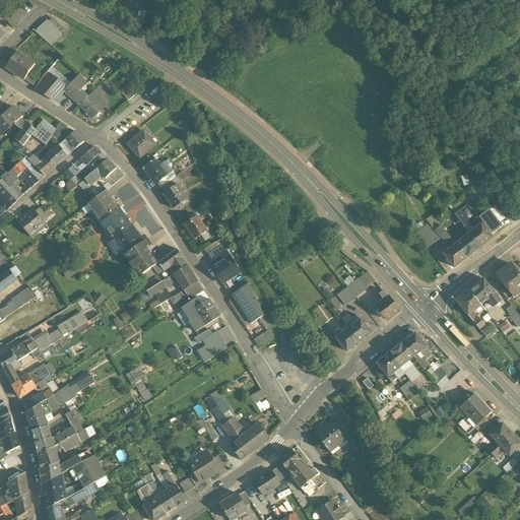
[(46,20),(42,24),(54,37),(58,33),(46,20)]
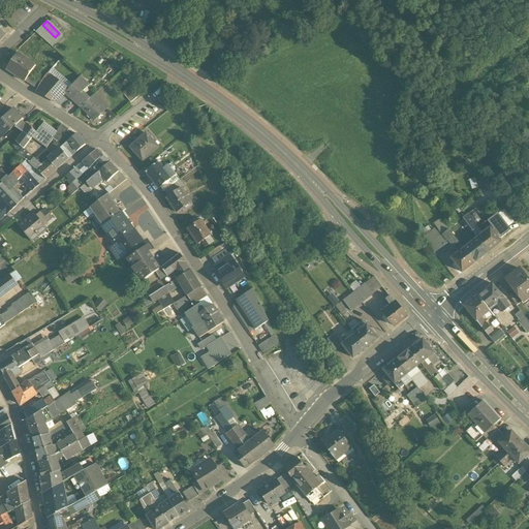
[(55,37),(42,25),(36,32),(51,47),(62,36),(59,33),(55,37)]
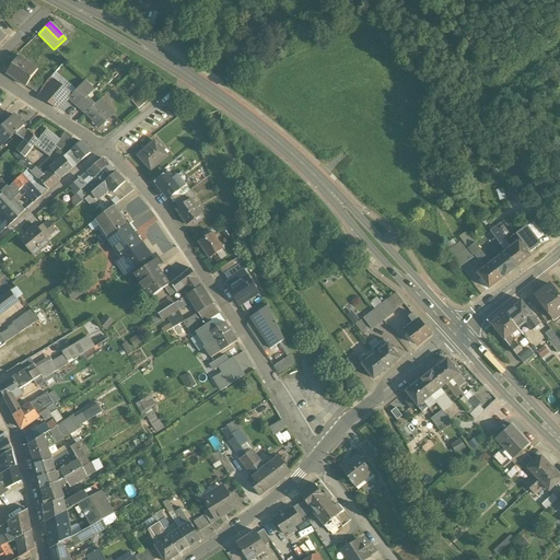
[(66,38),(54,49),(58,53),(70,42),(66,38)]
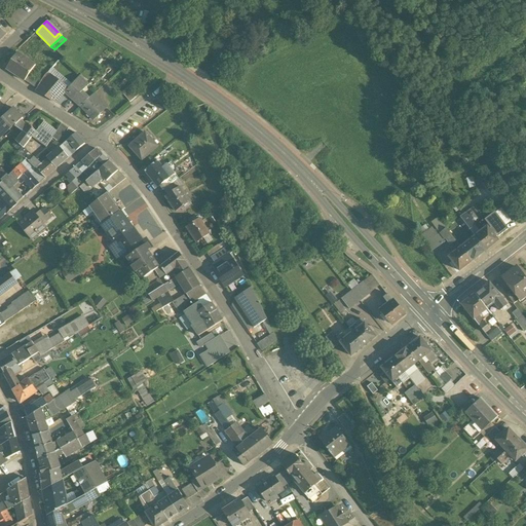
[(35,65),(17,53),(6,69),(25,81),(35,65)]
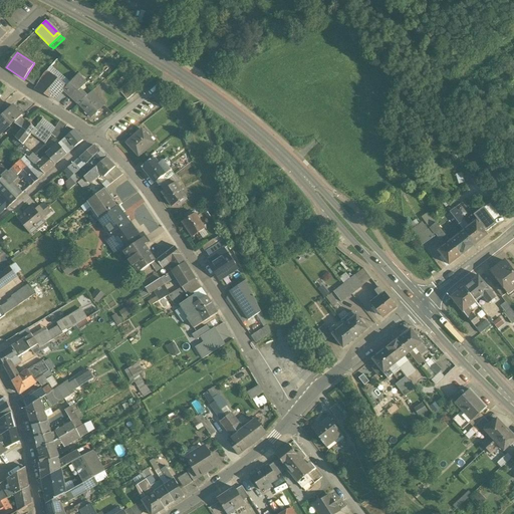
[(54,77),(47,71),(43,74),(40,79),(35,88),(54,100),(62,91),(65,88),(53,79),(54,77)]
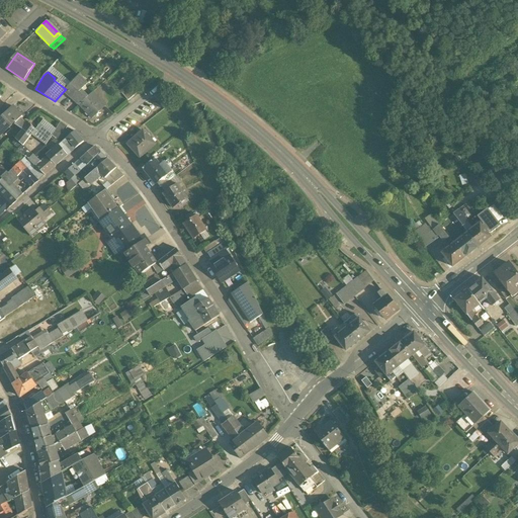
[(87,84),(78,75),(66,89),(63,92),(68,96),(77,86),(81,90),(87,84)]
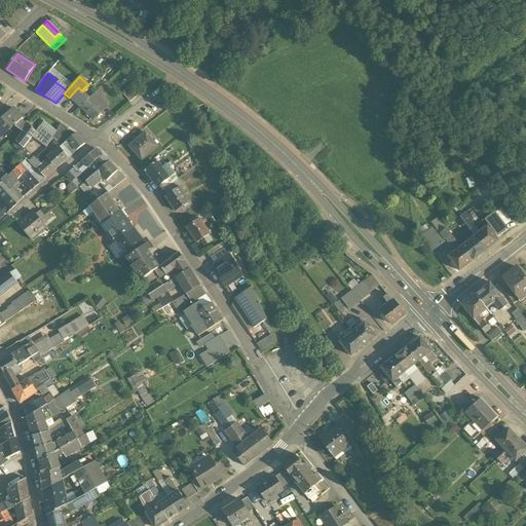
[(132,85),(122,94),(130,103),(139,95),(132,85)]
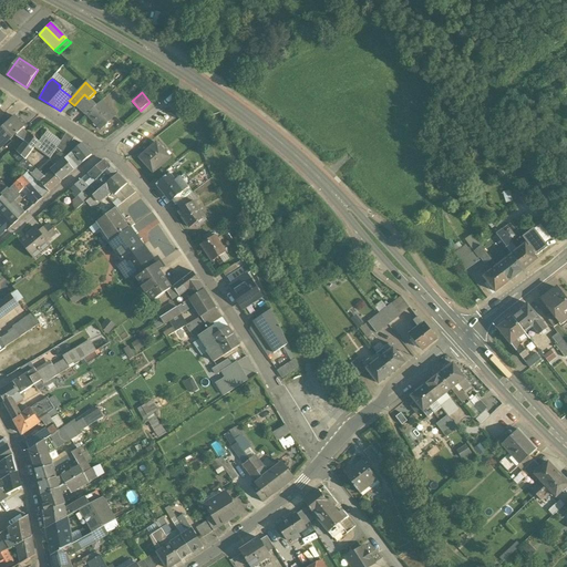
[(84,94),(74,105),(86,116),(86,115),(96,106),(89,99),(84,94)]
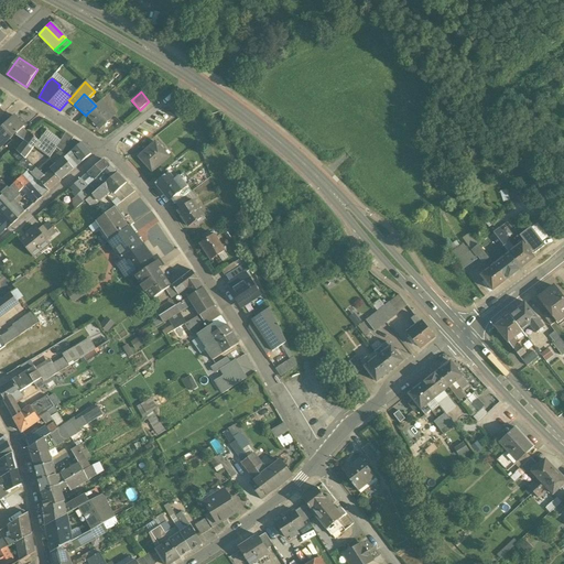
[(115,116),(101,101),(96,106),(86,115),(99,129),(115,116)]
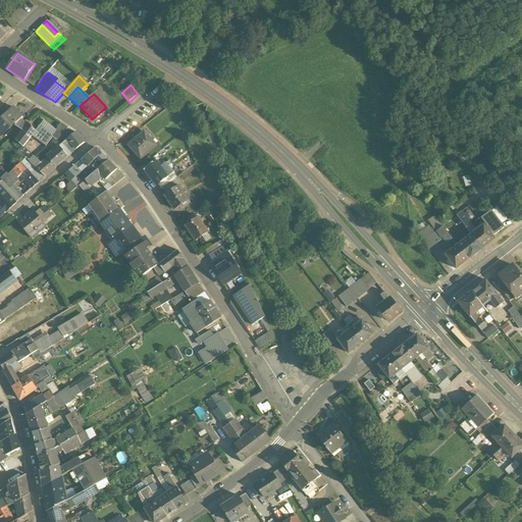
[(0,137),(0,138),(1,138),(11,127),(15,123),(16,124),(19,120),(22,117),(12,106),(3,116),(1,117),(0,117),(0,137)]
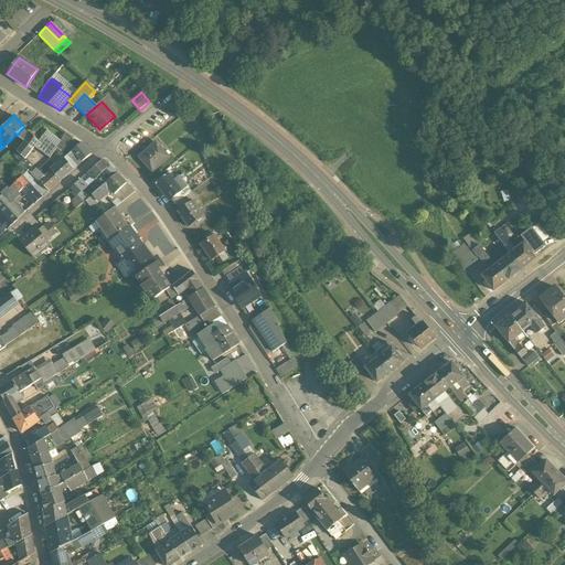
[(38,115),(29,124),(33,126),(42,117),(38,115)]
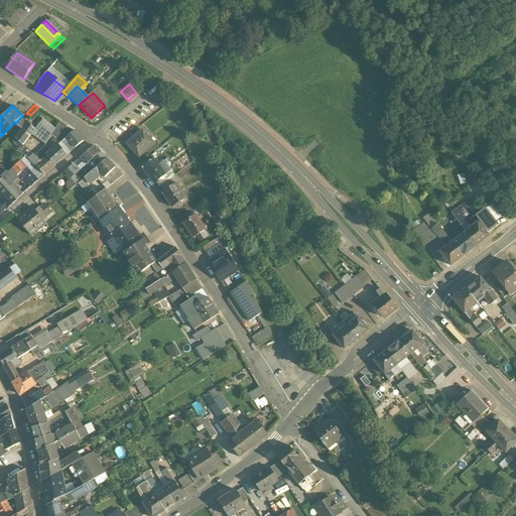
[(25,124),(19,119),(16,123),(14,124),(23,130),(16,140),(22,145),(30,135),(35,131),(27,122),(25,124)]
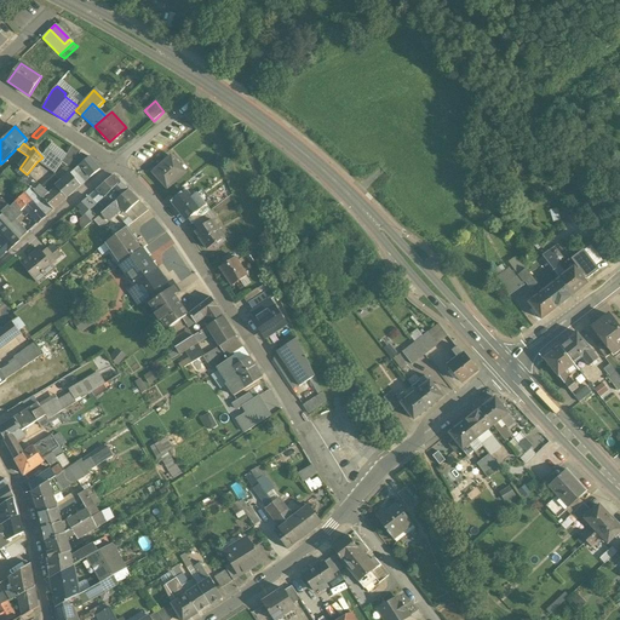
[(51,147),(46,153),(62,167),(67,161),(63,159),(51,147)]
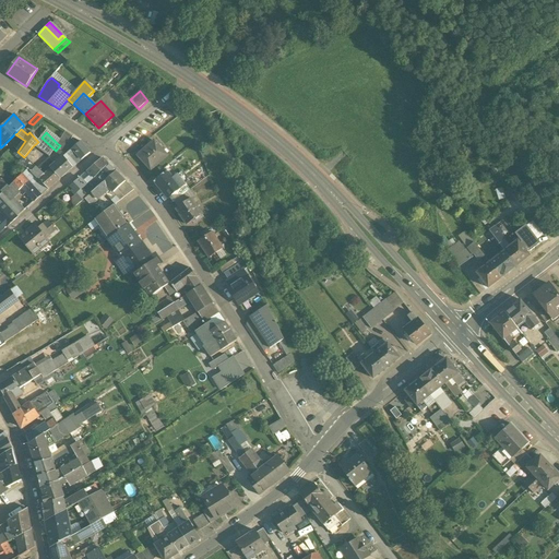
[(42,138),(38,142),(33,146),(49,158),(56,151),(42,138)]
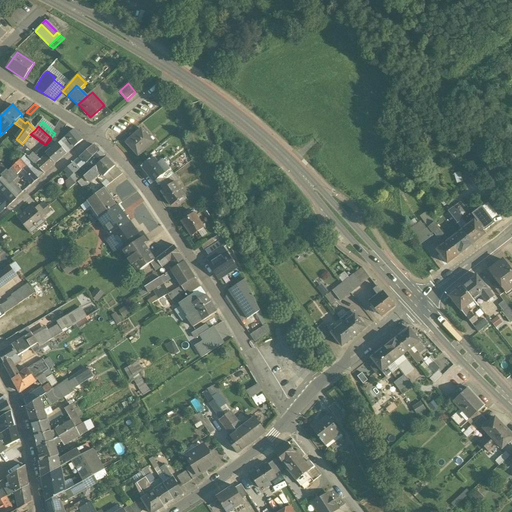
[(82,140),(74,130),(66,137),(69,141),(74,147),(82,140)]
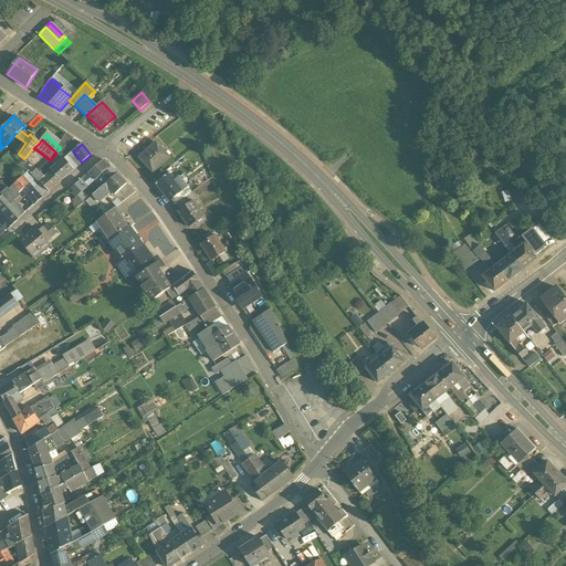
[(156,144),(139,158),(153,173),(169,157),(156,144)]
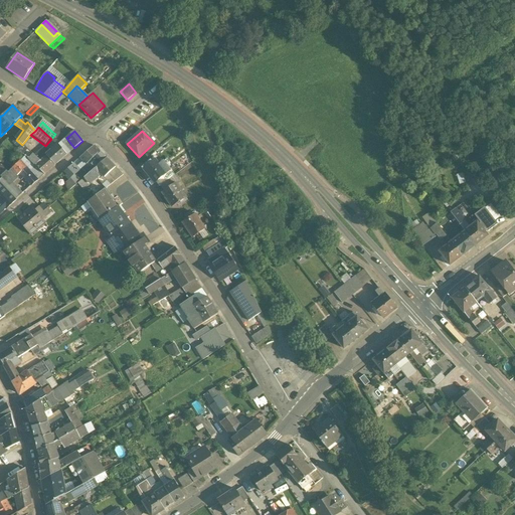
[(66,138),(59,144),(62,147),(64,146),(69,142),(66,138)]
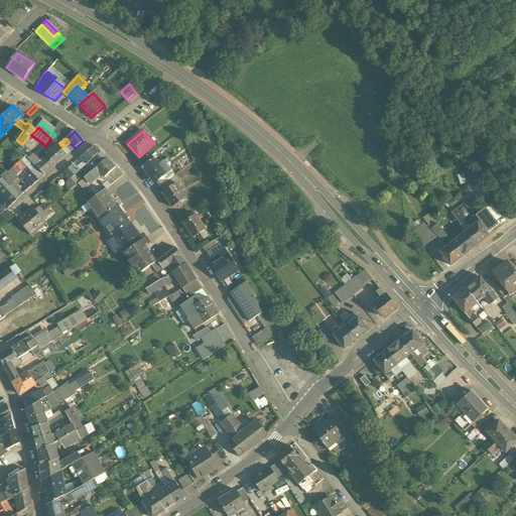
[(71,152),(75,148),(70,142),(65,146),(71,152)]
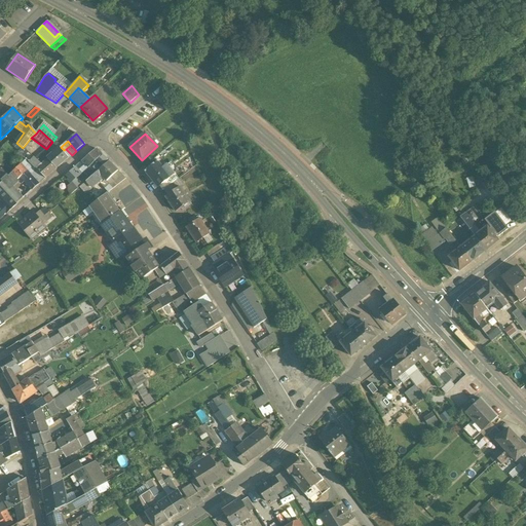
[(52,154),(52,155),(47,160),(51,164),(50,165),(54,171),(72,155),(66,149),(64,150),(61,147),(52,154)]
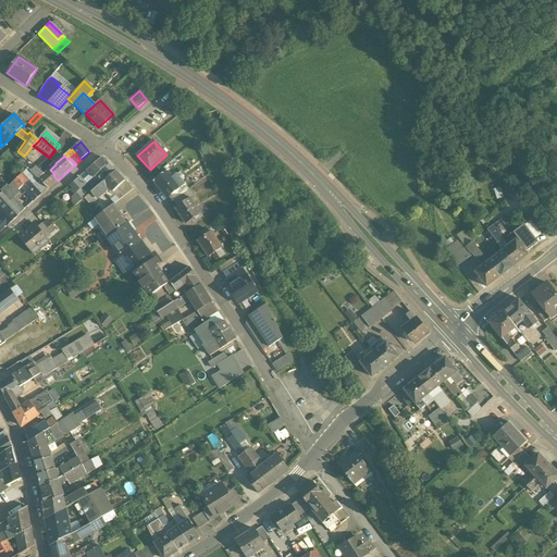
[(50,159),(39,170),(45,175),(50,170),(56,164),(56,163),(50,159)]
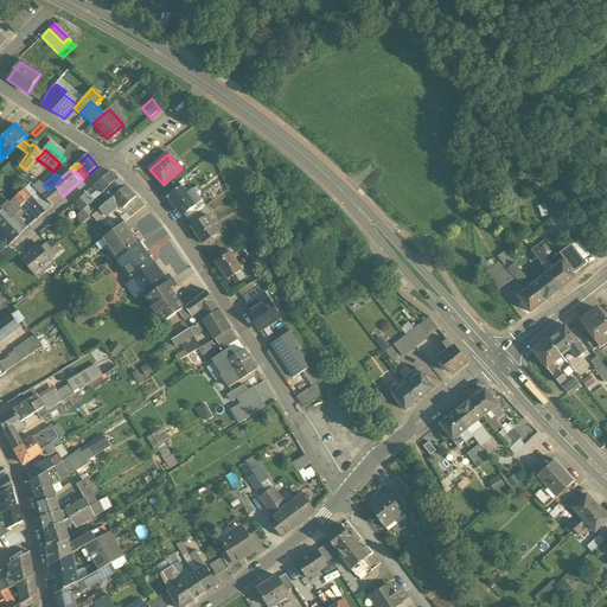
[(110,173),(95,186),(100,190),(90,198),(94,202),(101,195),(106,191),(117,179),(110,173)]
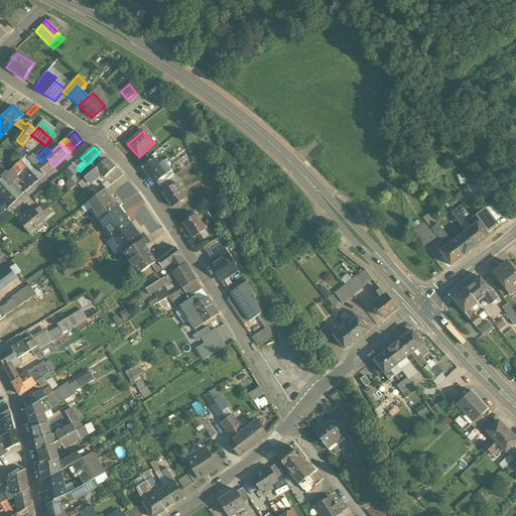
[(100,152),(90,162),(86,165),(88,168),(89,167),(91,169),(95,166),(96,168),(107,158),(100,152)]
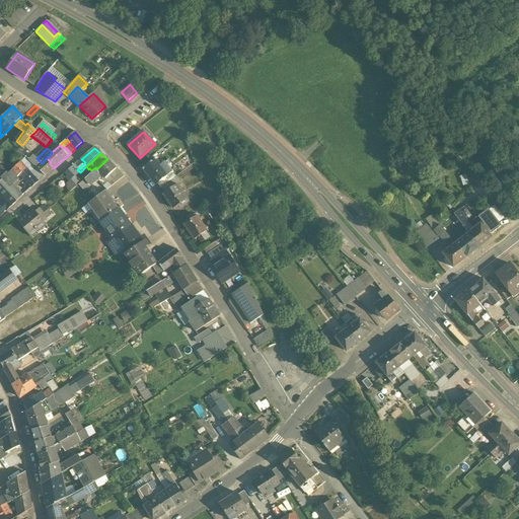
[(36,158),(32,155),(28,160),(45,175),(45,176),(54,168),(50,163),(51,162),(47,158),(42,163),(36,158)]
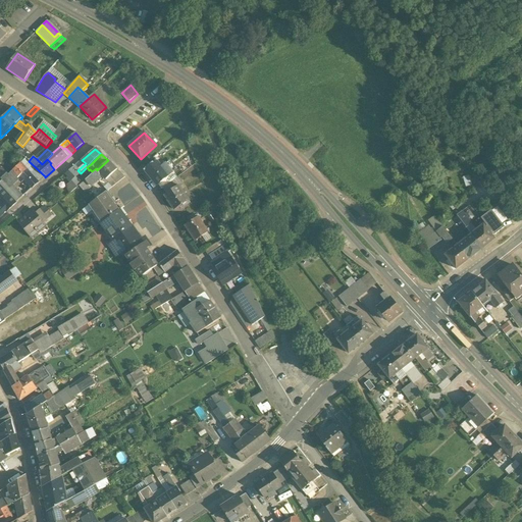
[(27,160),(25,161),(23,160),(20,163),(29,171),(32,168),(29,164),(30,162),(29,161),(27,160)]
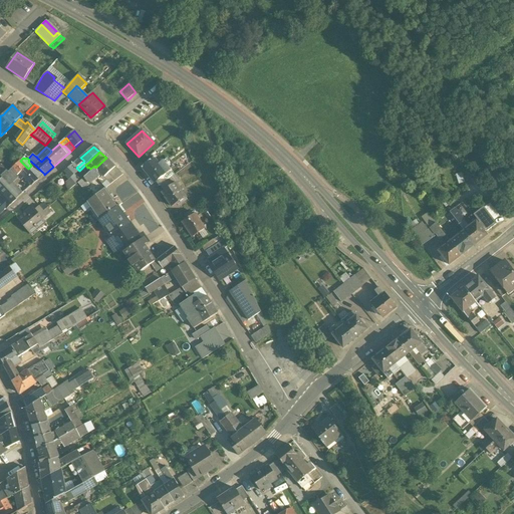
[(95,168),(84,178),(89,184),(100,175),(102,177),(98,180),(102,184),(106,181),(108,182),(112,179),(110,177),(118,171),(106,158),(95,168)]
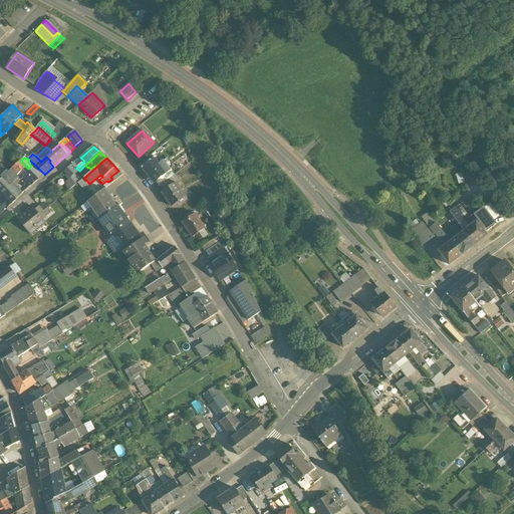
[(44,174),(29,160),(28,162),(31,166),(28,169),(36,178),(40,174),(41,176),(44,174)]
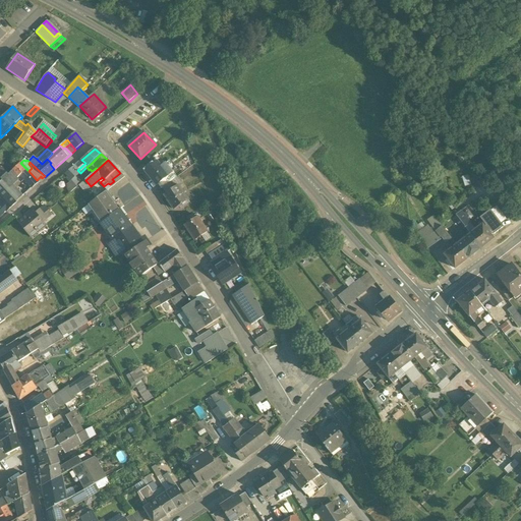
[(8,175),(1,168),(0,169),(0,184),(3,187),(5,185),(8,189),(12,185),(12,186),(19,180),(21,183),(24,180),(32,188),(39,182),(37,180),(29,171),(20,163),(8,175)]
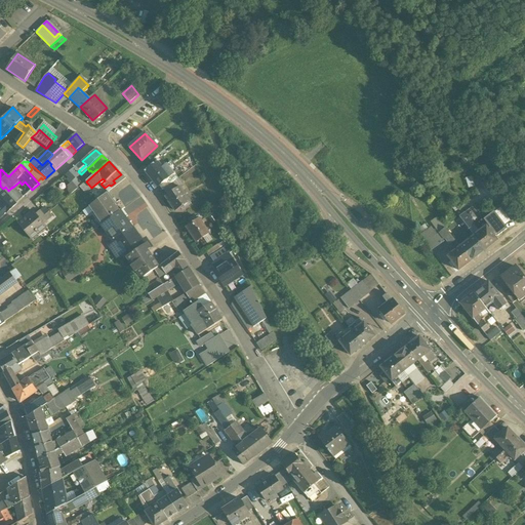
[(165,172),(158,164),(147,173),(158,187),(159,186),(168,178),(169,177),(165,172)]
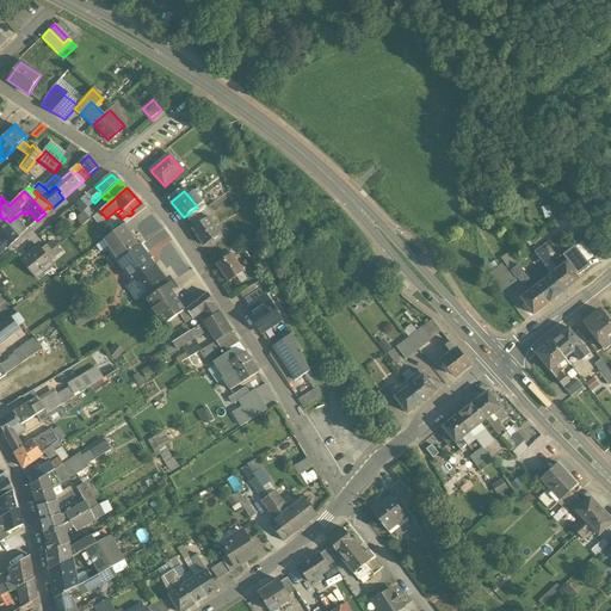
[(91,205),(84,198),(78,203),(85,211),(91,205)]
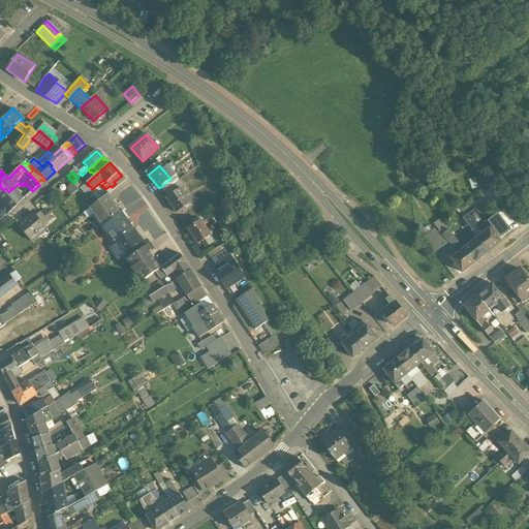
[(126,180),(122,176),(114,182),(116,184),(112,187),(114,190),(126,180)]
